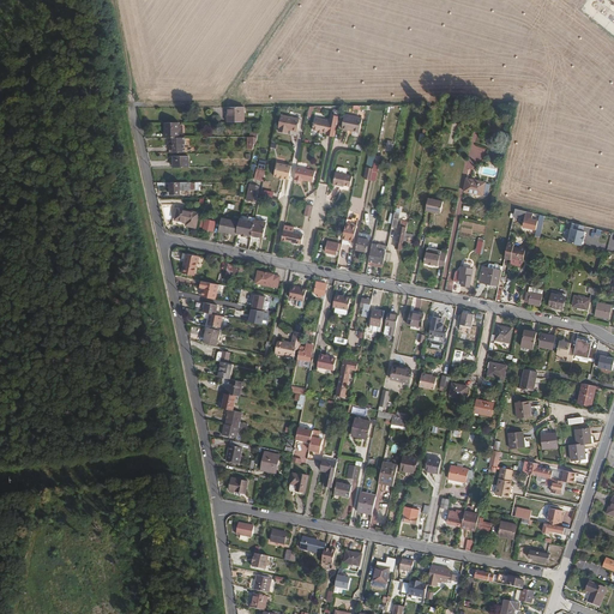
[(242,108),(228,108),(228,118),(226,118),(226,122),(242,122),(242,108)]
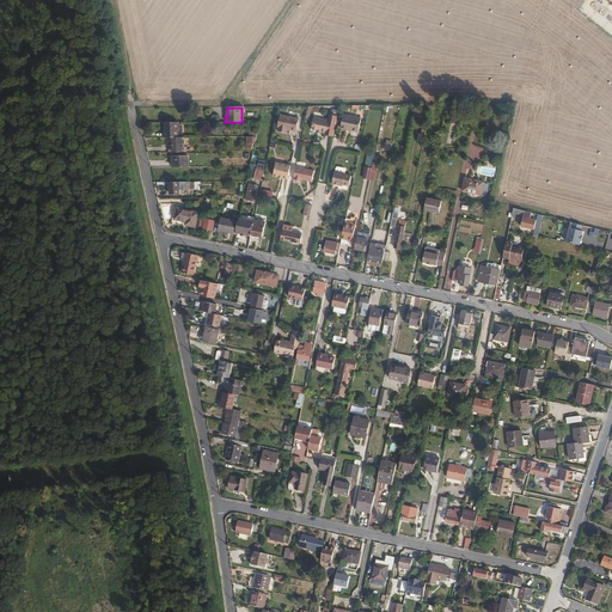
[(475,112),(473,121),(482,122),(484,115),(475,112)]
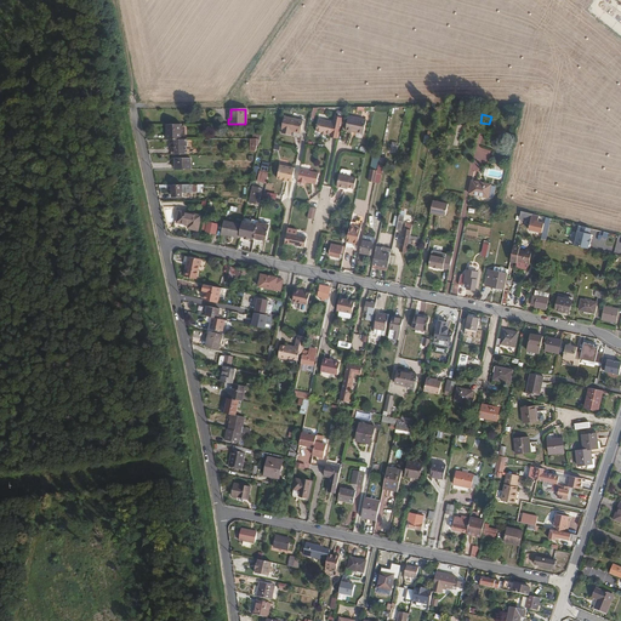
[(302,120),(283,117),(280,130),(281,130),(280,134),(290,135),(290,131),(300,134),(302,120)]
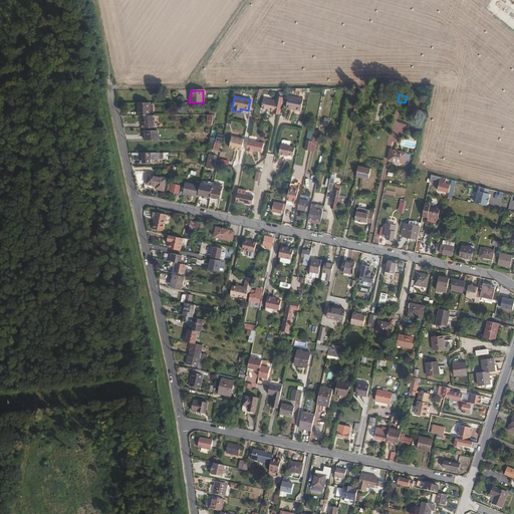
[(275,101),(263,98),(261,109),(265,110),(265,111),(267,111),(268,111),(268,110),(273,111),(273,113),(278,114),(282,97),(276,96),(275,101)]
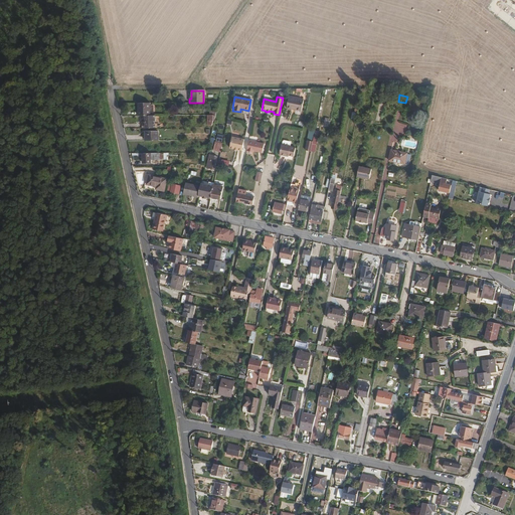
[(286,108),(291,110),(292,109),(296,110),(296,111),(301,112),(303,100),(289,97),(286,108)]
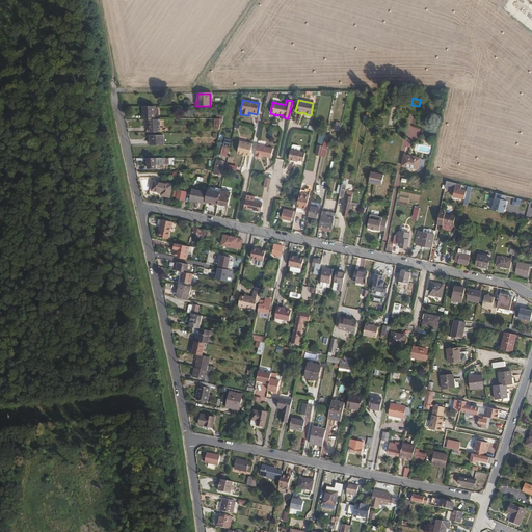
[(419,106),(411,105),(410,112),(417,113),(419,106)]
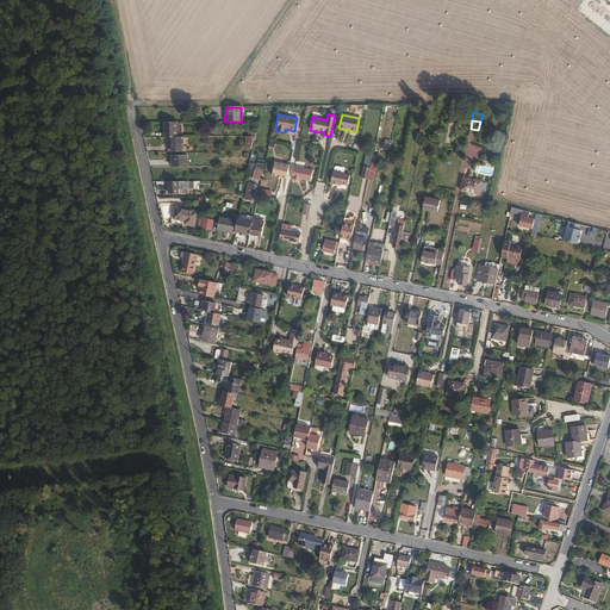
[(175,123),(161,123),(161,137),(170,137),(175,137),(175,123)]
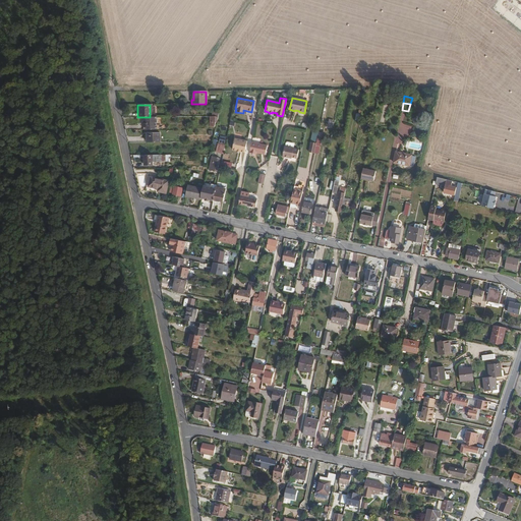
[(146,117),(146,130),(155,129),(156,117),(150,117),(146,117)]
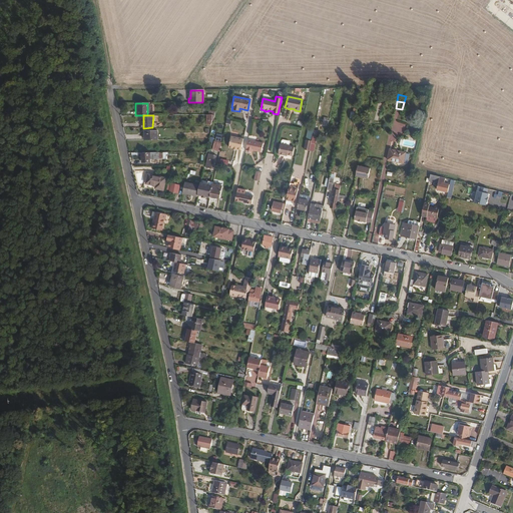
[(142,131),(142,140),(155,140),(155,131),(142,131)]
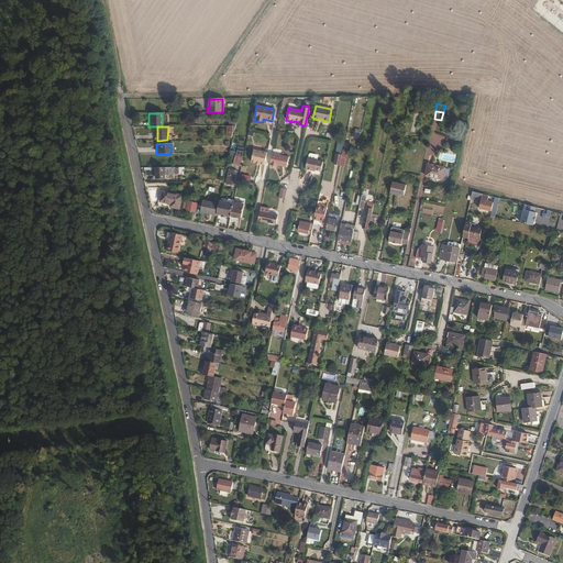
[(244,148),(236,146),(234,156),(242,157),(244,148)]
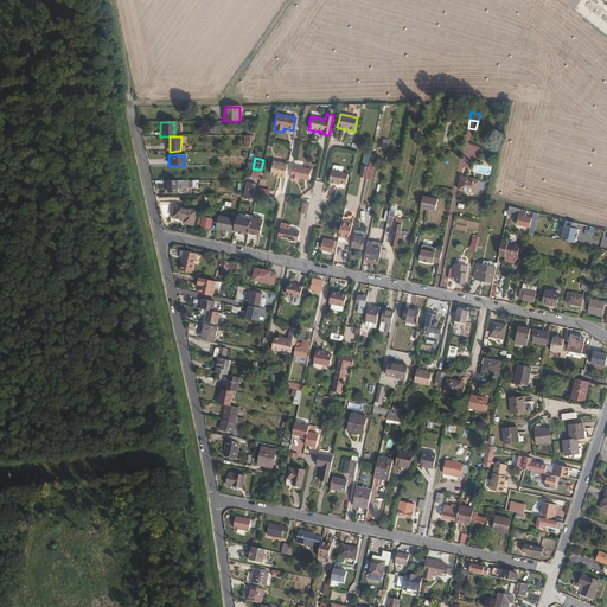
[(287,165),(273,161),(270,174),(275,176),(274,177),(280,178),(280,177),(285,178),(287,165)]
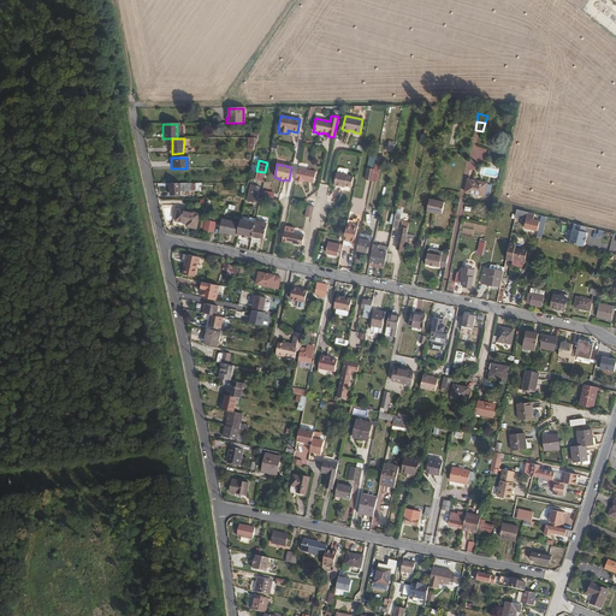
[(297,167),(294,181),(300,182),(300,179),(302,181),(313,183),(315,172),(297,167)]
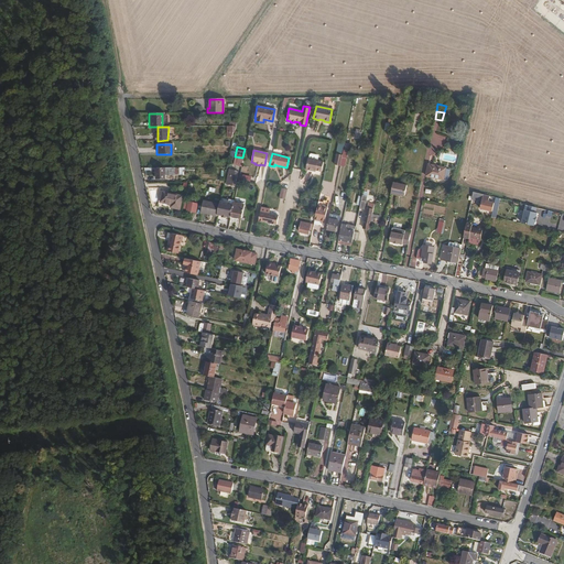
[(318,160),(308,158),(306,169),(315,171),(316,170),(321,171),(323,162),(318,161),(318,160)]
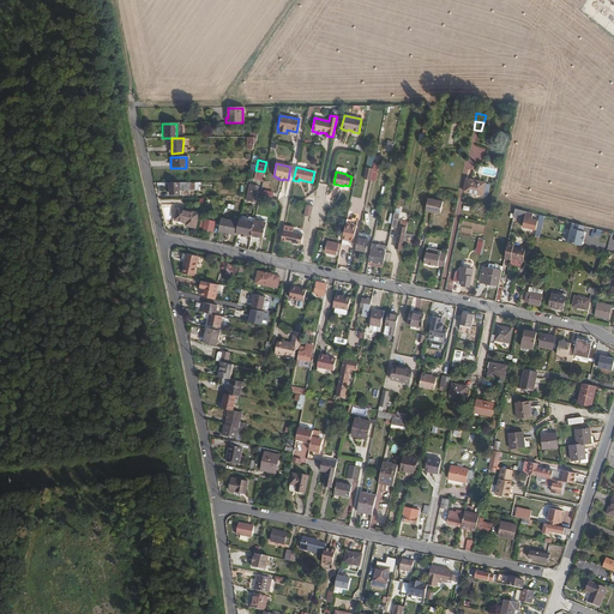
[(463,191),(481,194),(485,182),(467,178),(463,191)]
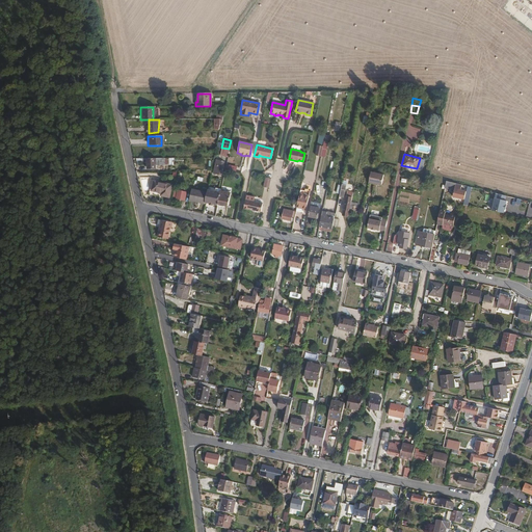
[(154,159),(149,159),(149,168),(155,168),(156,165),(168,165),(168,158),(164,158),(164,160),(154,160),(154,159)]
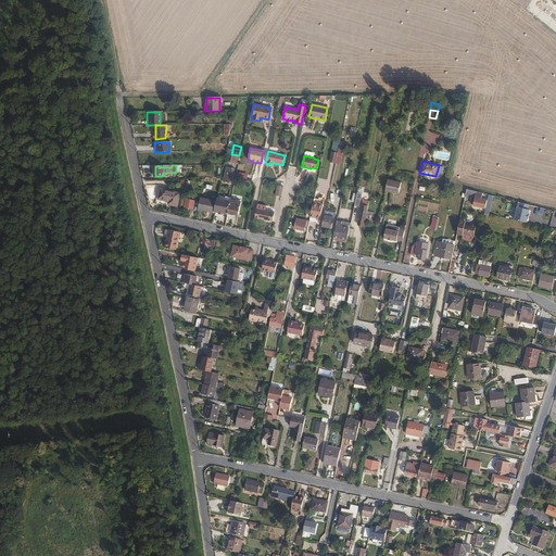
[(387,179),(384,190),(397,193),(400,182),(387,179)]
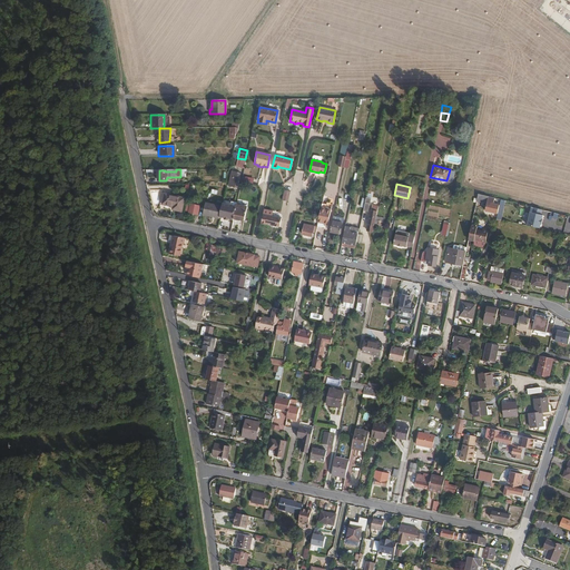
[(164,194),(161,204),(172,206),(172,210),(182,212),(184,198),(164,194)]
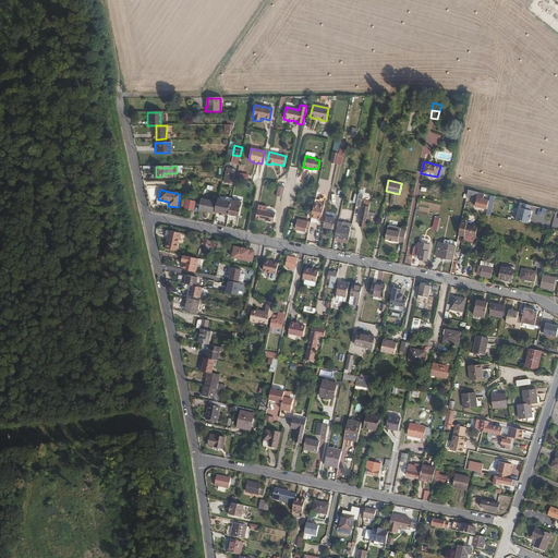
[(477,193),(468,190),(466,196),(476,198),(477,193)]
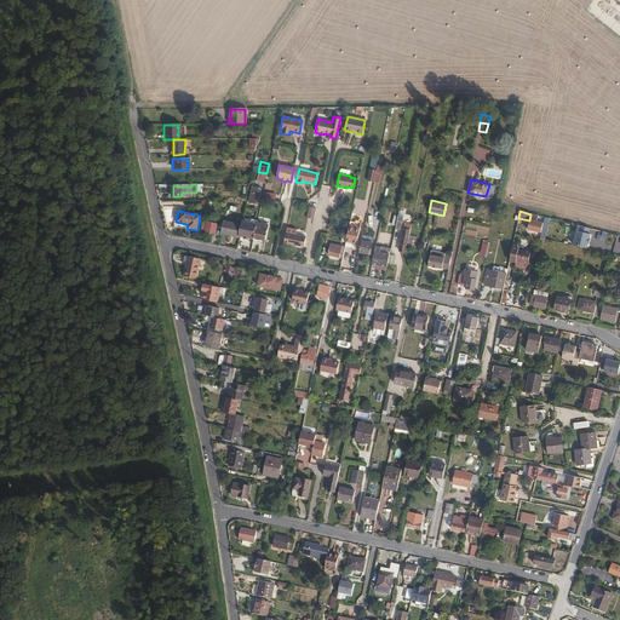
[(547,218),(544,217),(540,236),(539,239),(545,239),(547,240),(552,219),(547,218)]
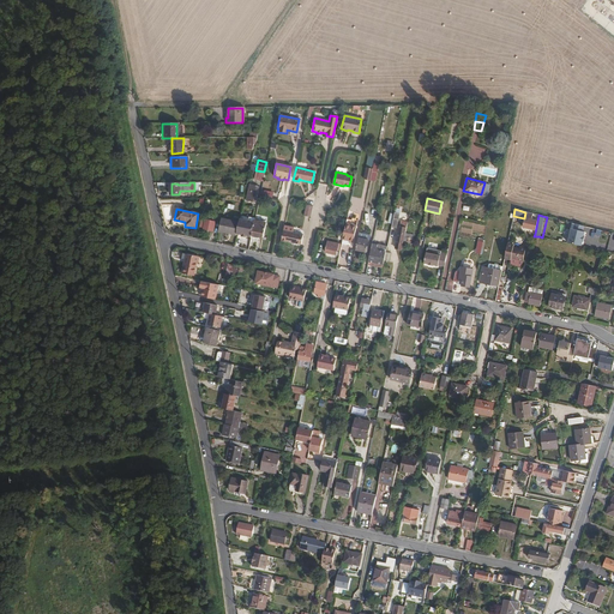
[(252,222),(239,218),(238,224),(236,234),(241,234),(240,236),(246,238),(246,235),(250,236),(252,222)]
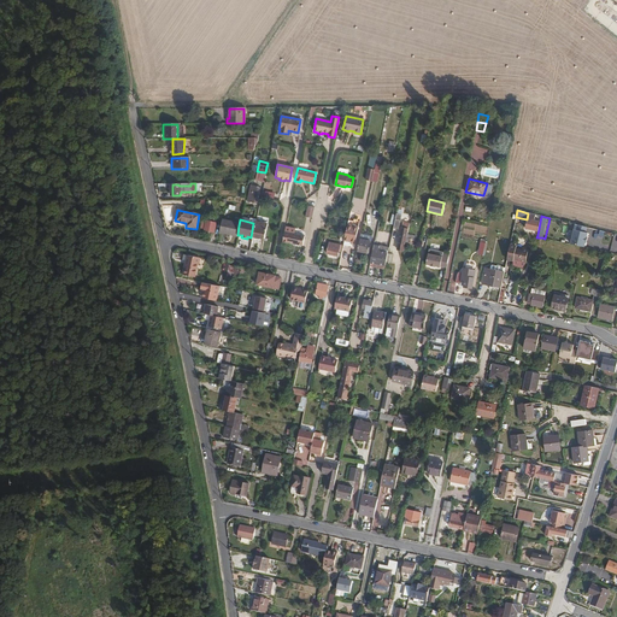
[(205,223),(203,233),(212,235),(215,224),(215,222),(210,221),(209,223),(205,223)]
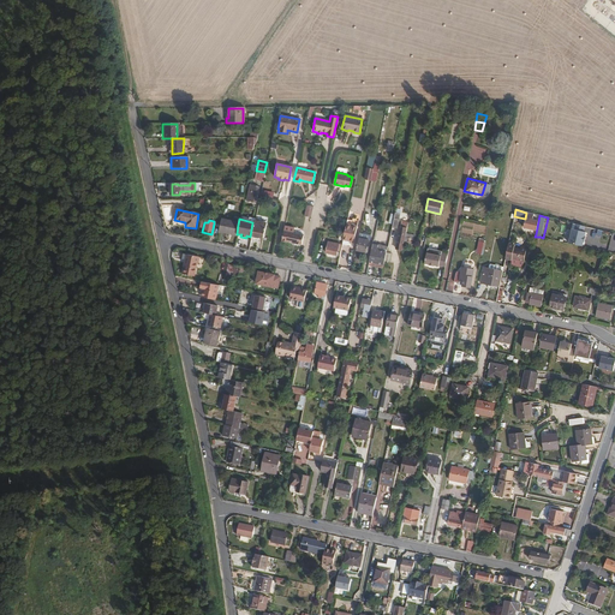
[(238,225),(220,220),(218,233),(236,237),(237,234),(238,225)]
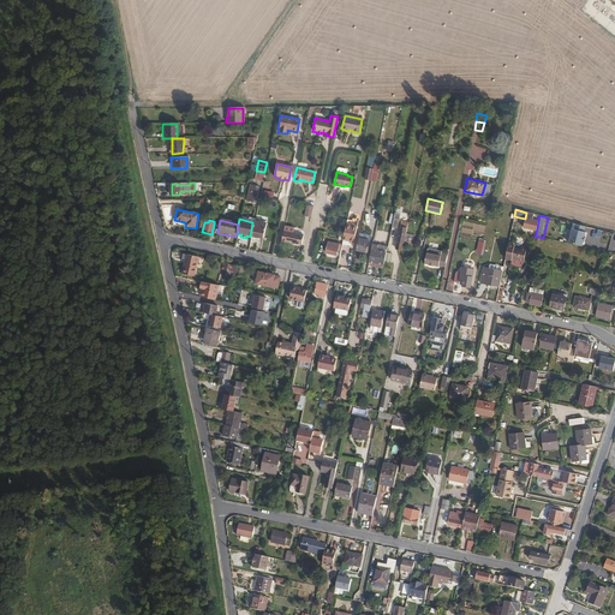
[(255,222),(251,236),(263,238),(267,224),(255,221),(255,222)]
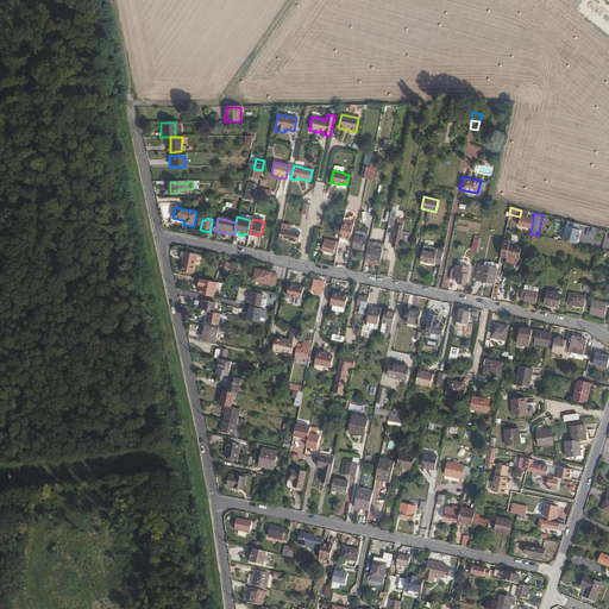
[(341,231),(340,237),(346,238),(346,239),(351,240),(353,224),(349,223),(349,220),(344,219),(341,231)]
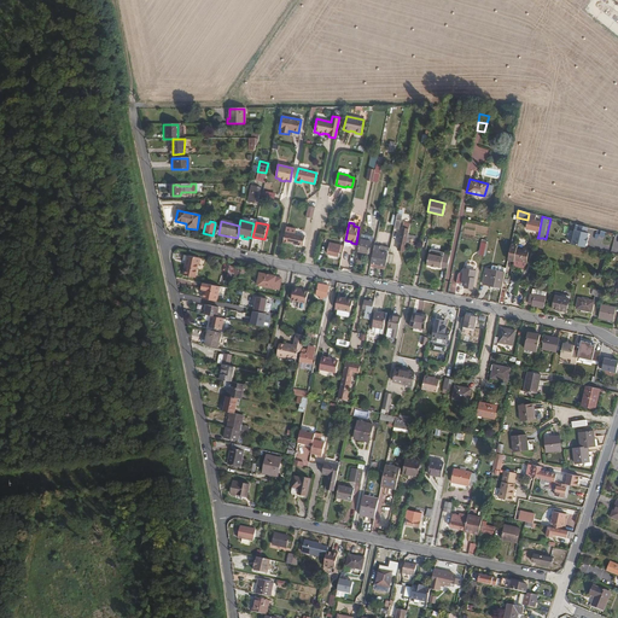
[(397,251),(403,252),(404,246),(407,235),(408,231),(402,229),(397,251)]
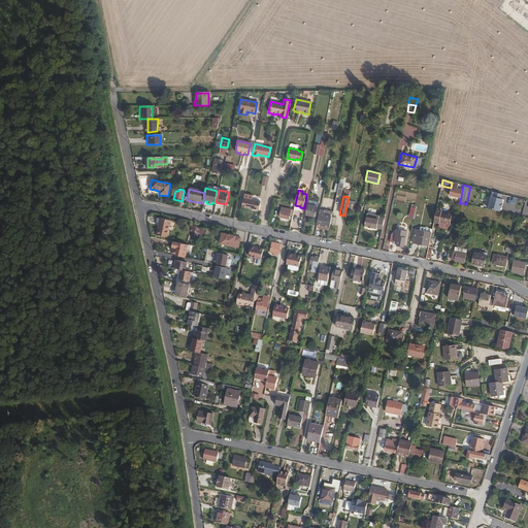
[(502,199),(491,196),(488,208),(499,211),(500,208),(501,208),(502,203),(501,203),(502,199)]
